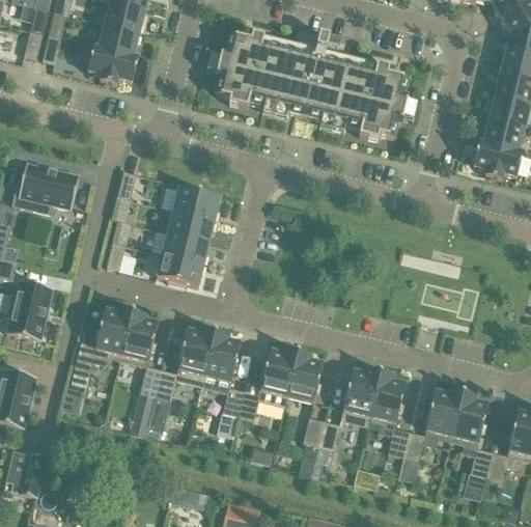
[(35,0),(33,8),(34,8),(34,9),(47,12),(51,0),(35,0)]
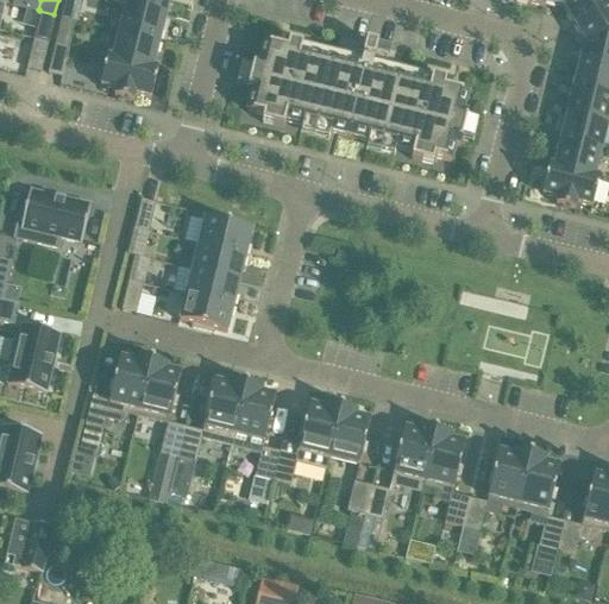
[(64,0),(62,16),(76,19),(76,18),(77,19),(82,0),(64,0)]
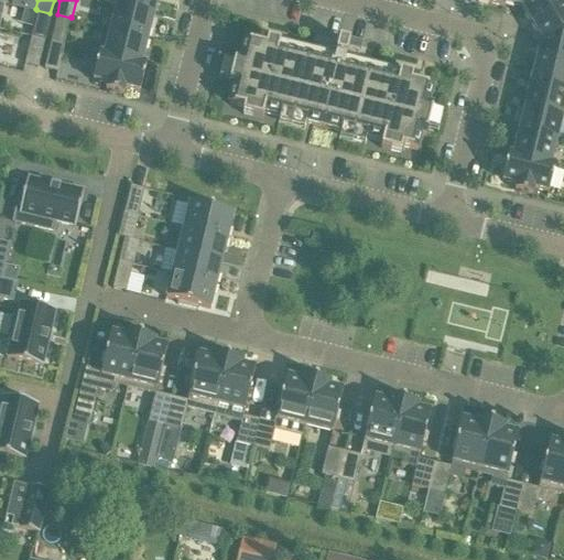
[(116,0),(115,6),(153,14),(155,0),(116,0)]
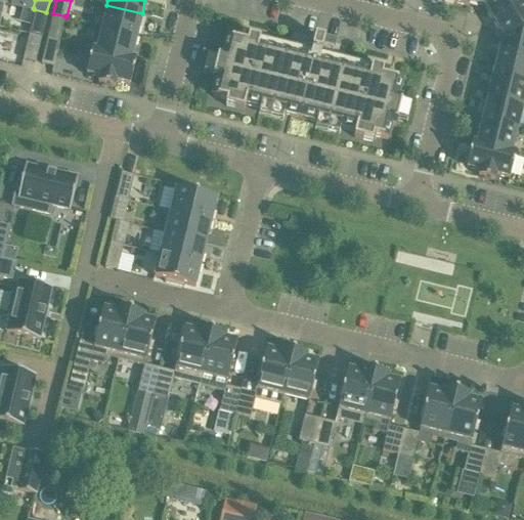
[(493,18),(521,0),(487,0),(485,3),(493,18)]
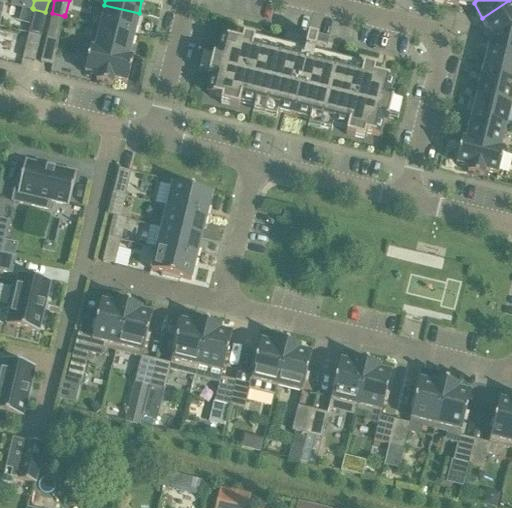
[(509,0),(482,18),(491,33),(511,29),(511,0),(509,0)]
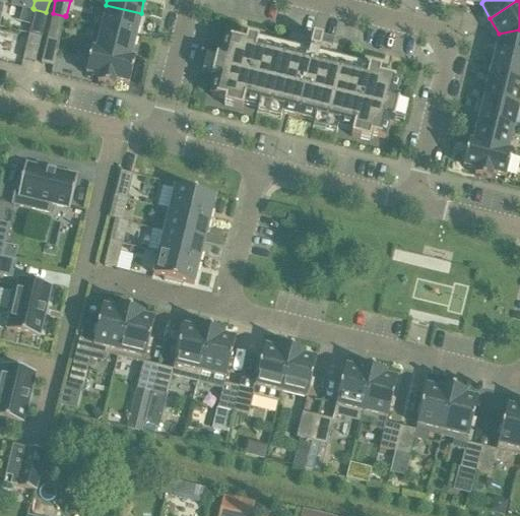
[(102,25),(136,34),(141,13),(106,5),(102,25)]
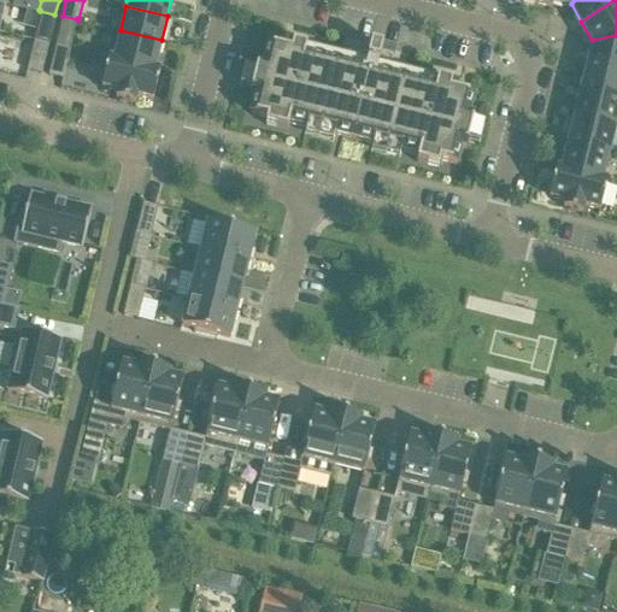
[(40,11),(34,36),(48,40),(54,15),(40,11)]
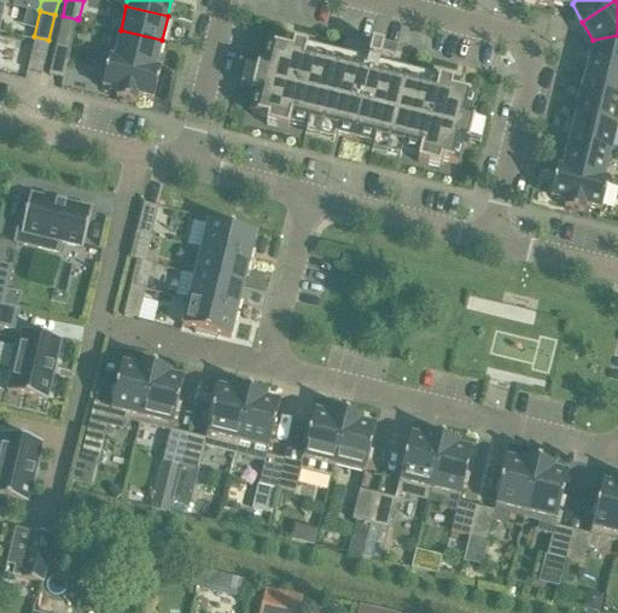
[(77,19),(63,16),(56,42),(70,46),(77,19)]
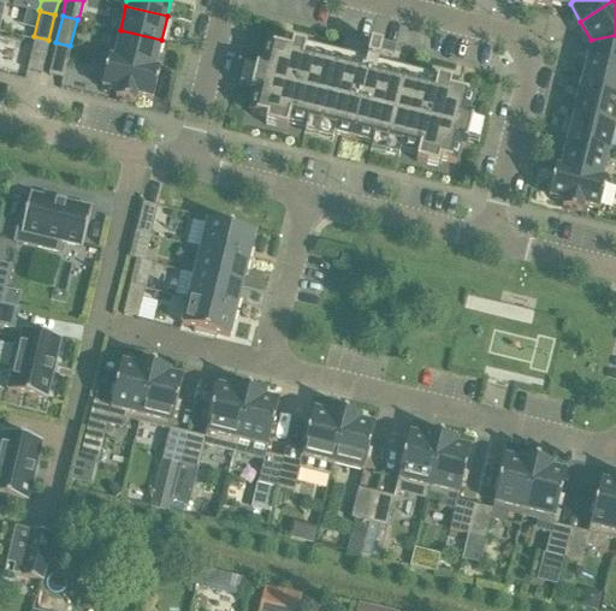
[(108,54),(159,67),(159,66),(155,65),(161,40),(120,30),(113,55),(108,54)]
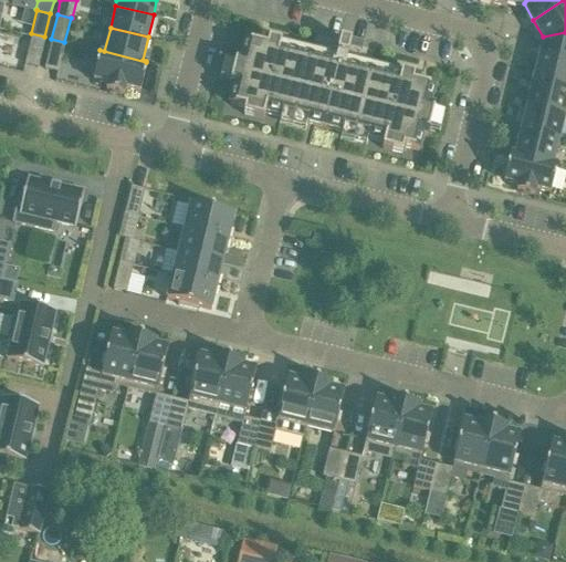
[(537,60),(565,66),(565,32),(543,37),(537,60)]
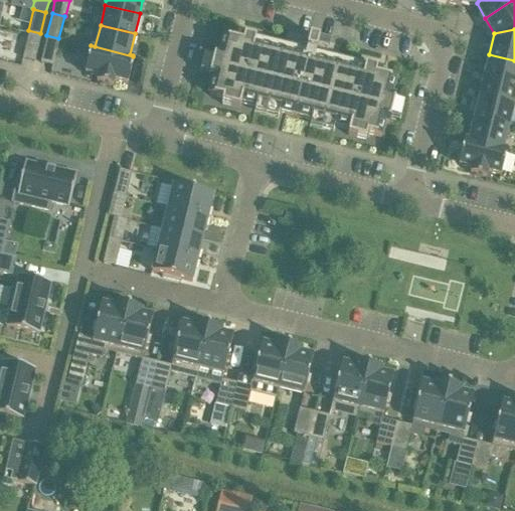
[(40,33),(28,30),(22,55),(34,58),(40,33)]
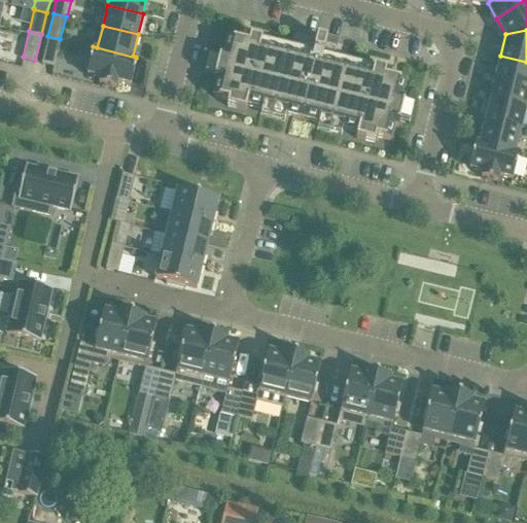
[(285,111),(318,119),(320,114),(343,120),(342,126),(357,129),(356,135),(374,139),(376,134),(390,137),(393,123),(397,124),(405,95),(400,94),(405,78),(384,73),(386,67),(374,64),(373,70),(332,61),(335,55),(323,51),(327,36),(317,34),(312,56),(260,43),(261,37),(250,34),(248,40),(227,35),(224,50),(220,49),(213,78),(217,79),(213,94),(227,98),(226,103),(245,108),(246,102),(261,106),(264,101),(286,106),(285,111)]
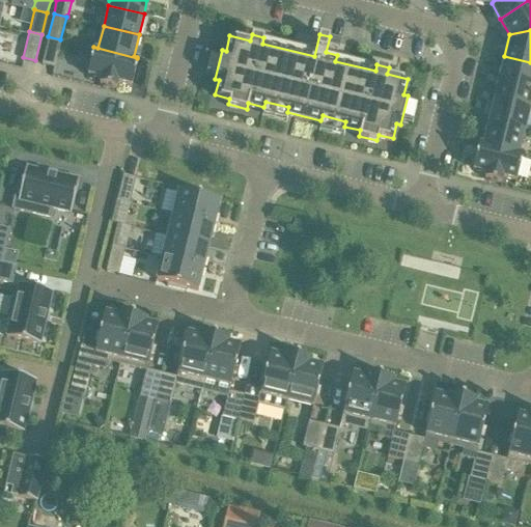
[(60,39),(48,36),(42,61),(54,64),(60,39)]
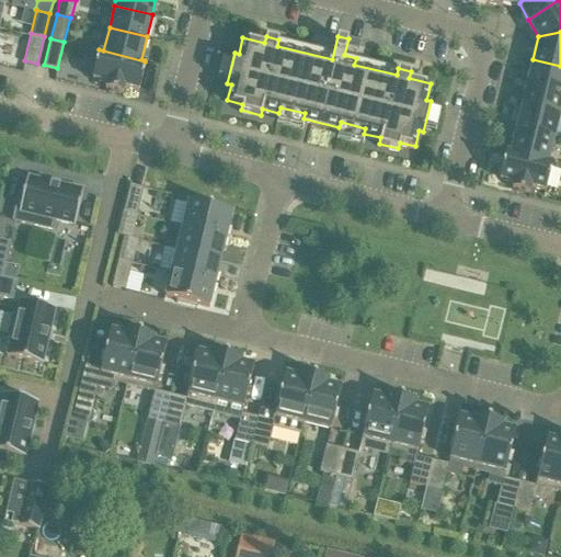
[(145,61),(99,49),(92,77),(106,80),(105,86),(123,90),(124,84),(138,88),(145,61)]
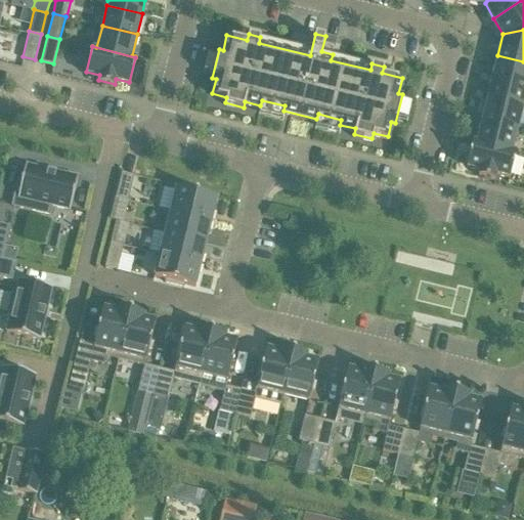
[(492,77),(523,84),(523,61),(497,55),(492,77)]
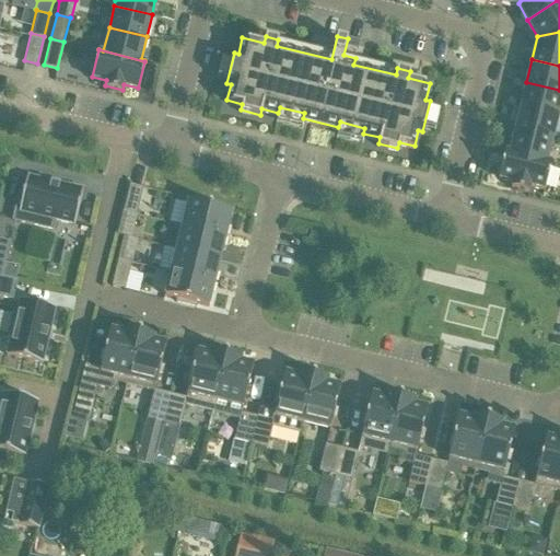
[(521,104),(558,114),(559,105),(559,90),(526,82),(521,104)]
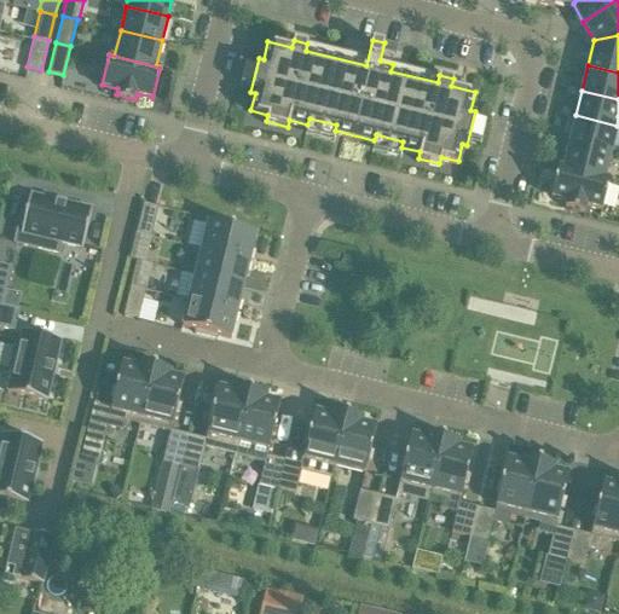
[(570,140),(611,150),(617,126),(576,115),(570,140)]
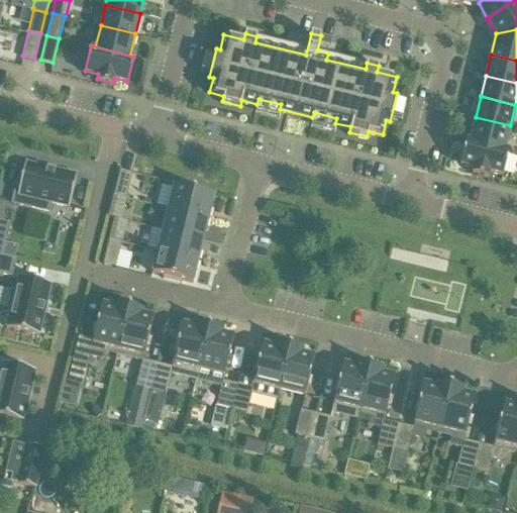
[(467,138),(509,148),(509,147),(505,146),(510,125),(476,117),(471,138),(467,137),(467,138)]
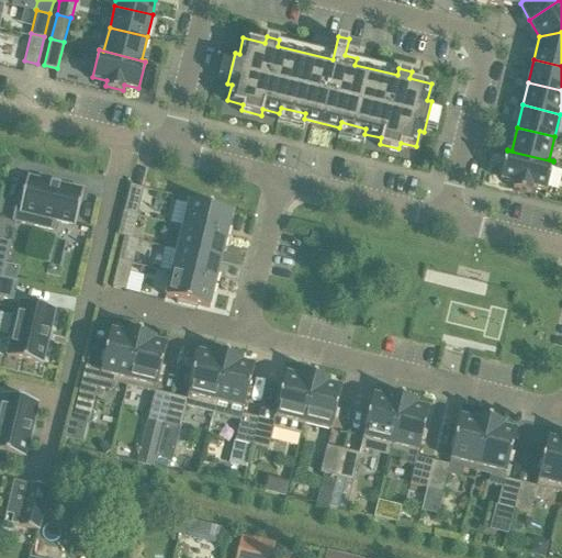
[(553,162),(507,151),(501,177),(515,180),(513,186),(531,190),(532,185),(547,188),(553,162)]
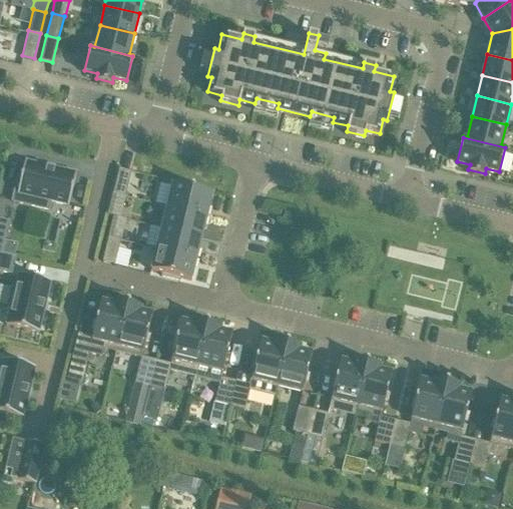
[(68,202),(76,170),(25,158),(21,174),(18,173),(12,198),(48,206),(50,198),(68,202)]
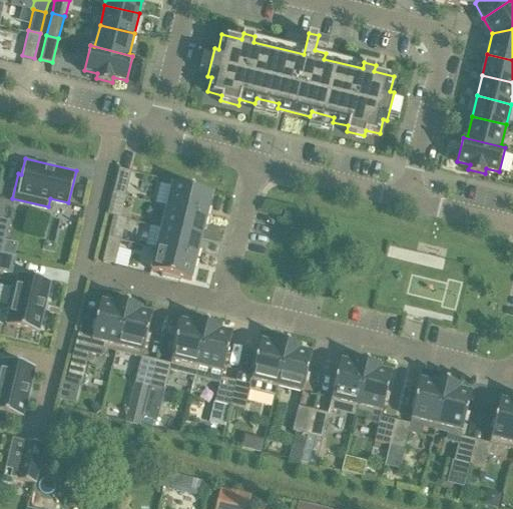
[(131,169),(119,166),(112,190),(124,194),(131,169)]
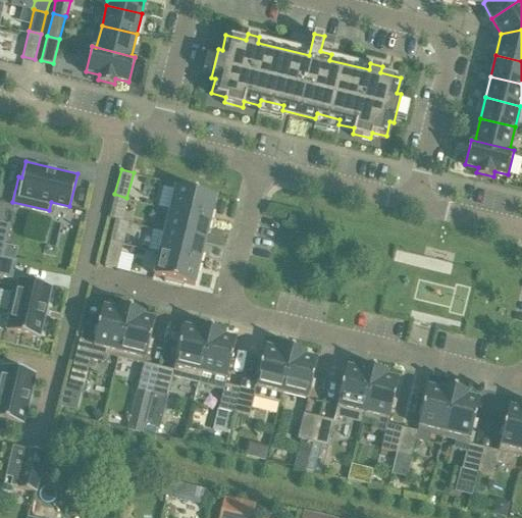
[(169,207),(210,217),(216,195),(205,193),(205,190),(187,185),(187,188),(175,186),(169,207)]
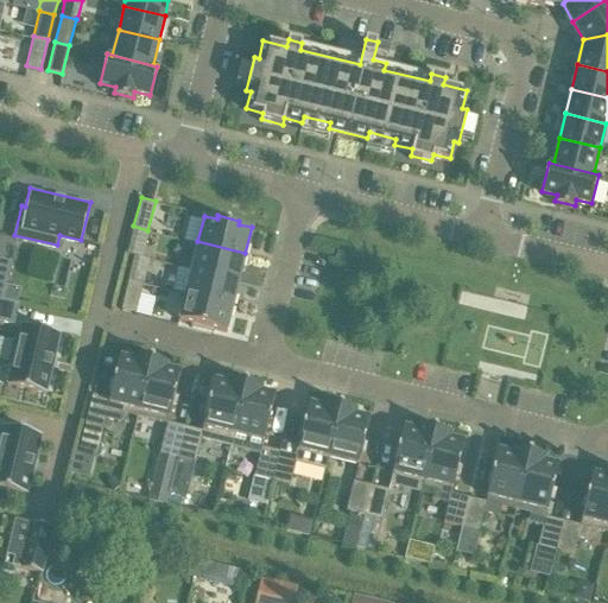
[(133,226),(131,239),(144,243),(147,230),(133,226)]
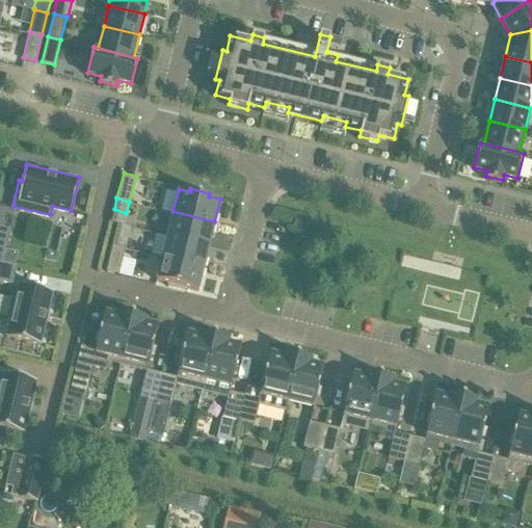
[(167,233),(209,243),(214,221),(173,211),(167,233)]
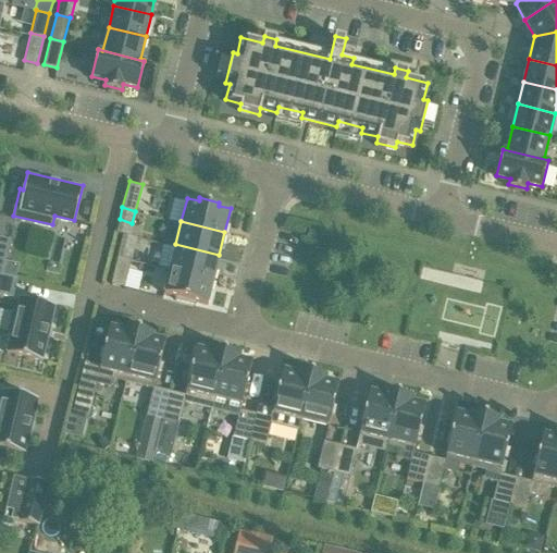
[(0,235),(0,271),(1,272),(10,238),(0,235)]
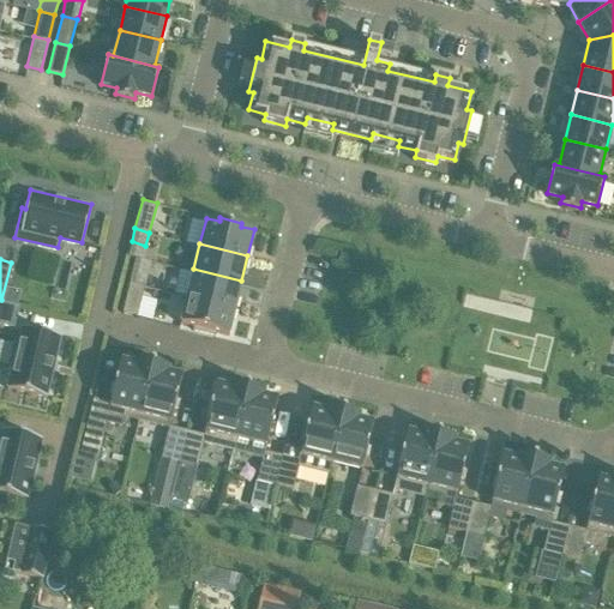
[(148,271),(133,267),(130,281),(144,284),(148,271)]
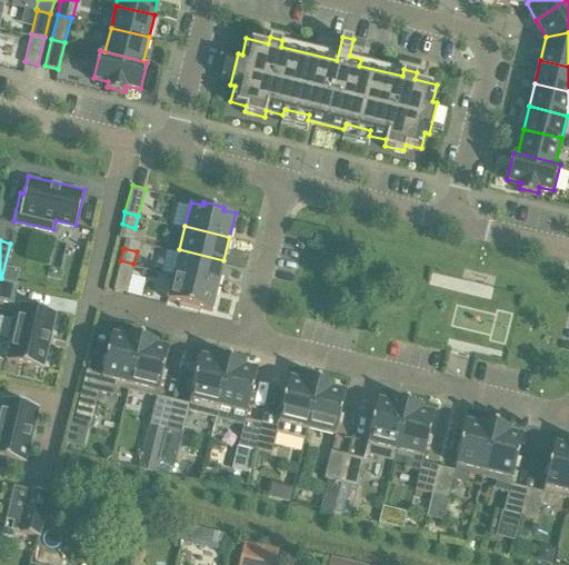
[(173,273),(218,284),(223,260),(179,249),(173,273)]
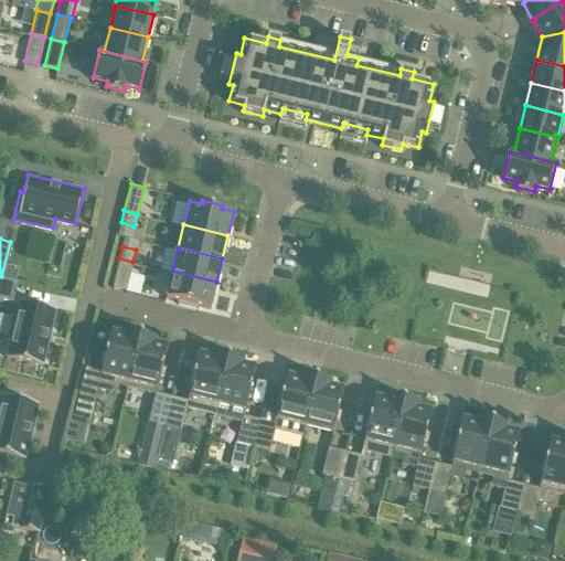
[(113,285),(125,288),(126,288),(132,262),(119,258),(113,285)]
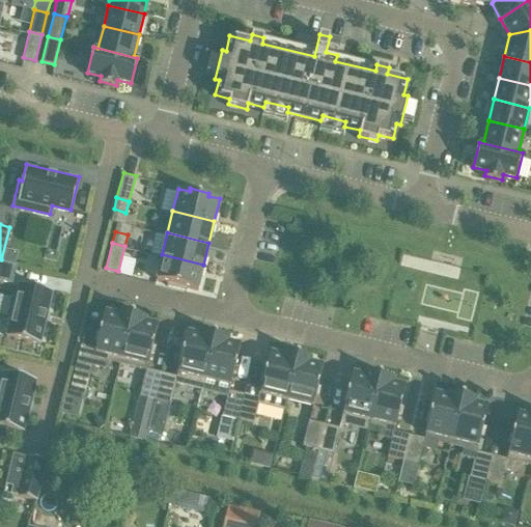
[(203,265),(162,254),(157,277),(168,280),(167,283),(186,287),(187,284),(198,287),(203,265)]
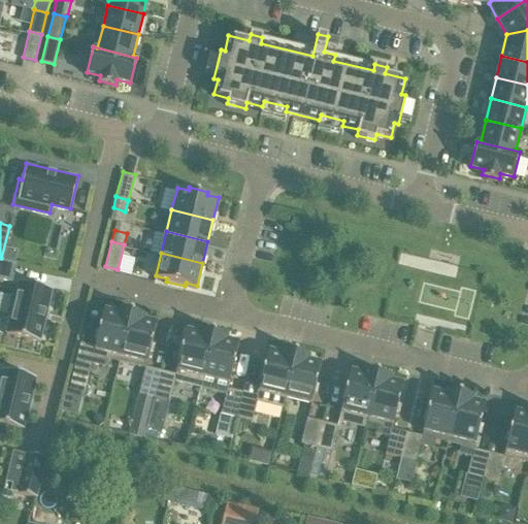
[(1,258),(0,257),(0,275),(11,280),(15,261),(1,258)]
